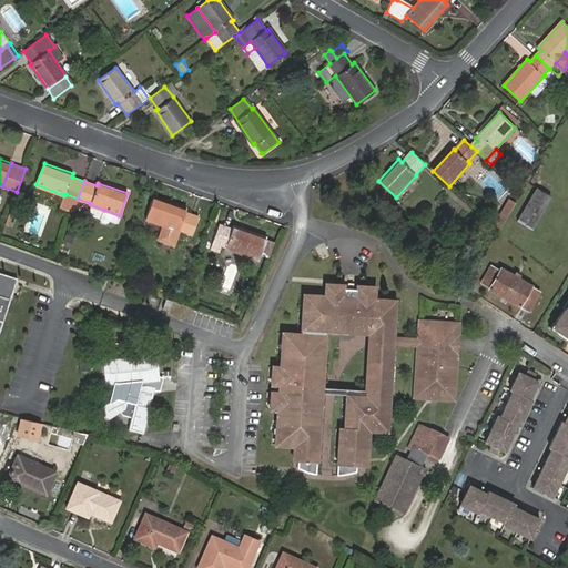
[(533,229),(551,199),(536,190),(518,221),(533,229)]
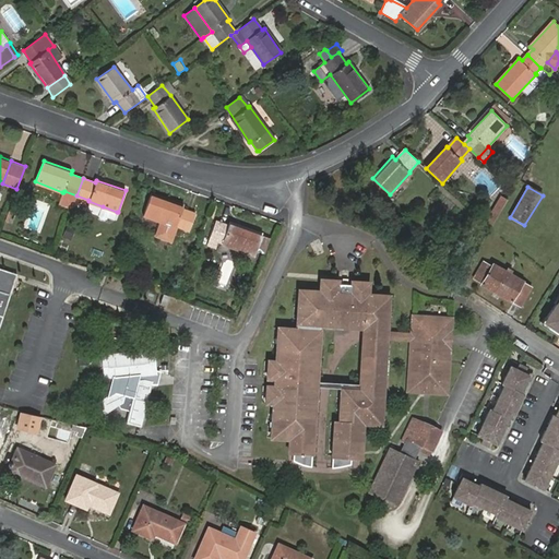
[(71,209),(76,195),(64,191),(63,192),(62,192),(58,204),(71,209)]
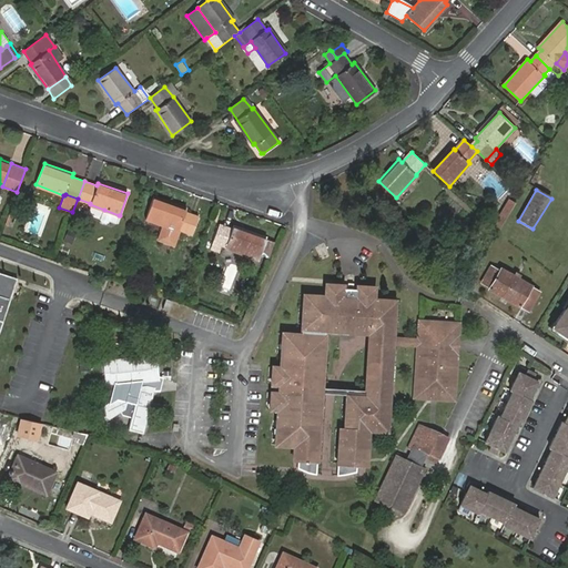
[(173,244),(180,230),(192,234),(198,215),(185,211),(186,208),(154,196),(145,219),(164,225),(159,239),(173,244)]
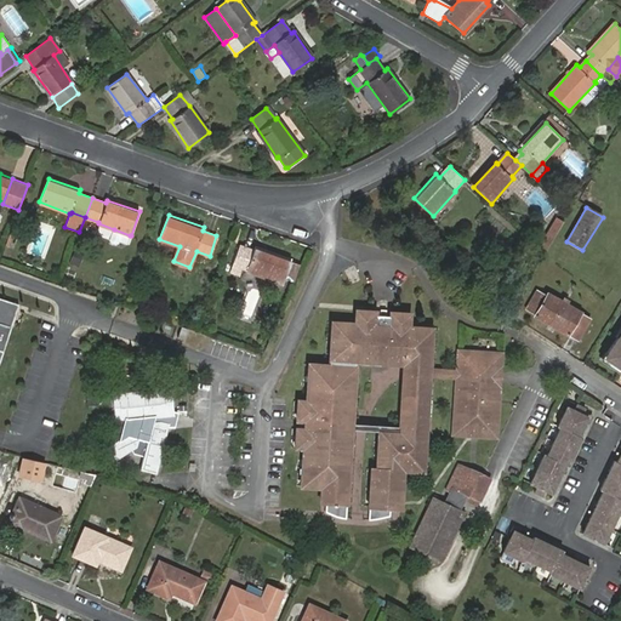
[(564,222),(557,217),(537,248),(545,252),(564,222)]
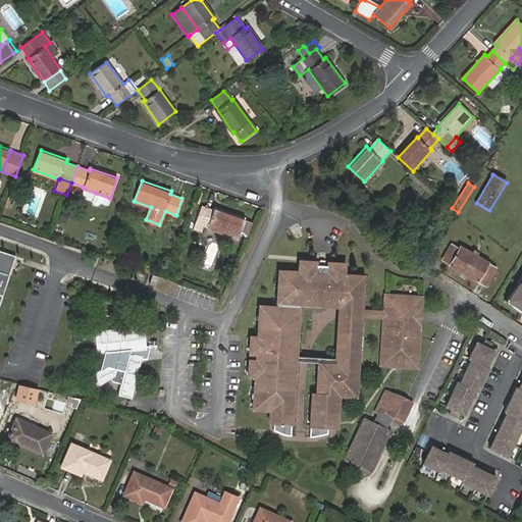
[(109,198),(96,193),(93,202),(94,203),(98,205),(100,205),(101,203),(106,205),(109,198)]
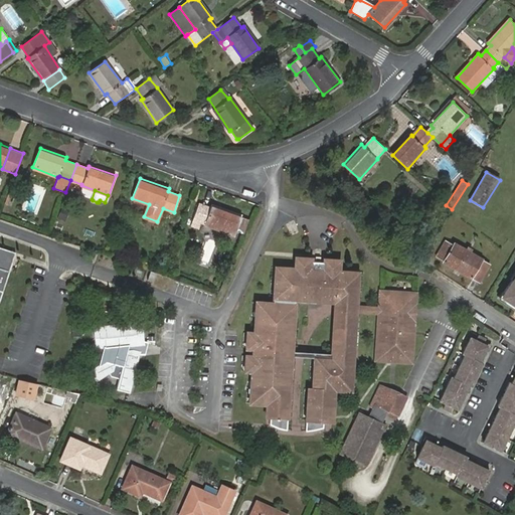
[(199,203),(191,225),(199,228),(201,223),(234,235),(242,215),(211,203),(210,206),(199,203)]
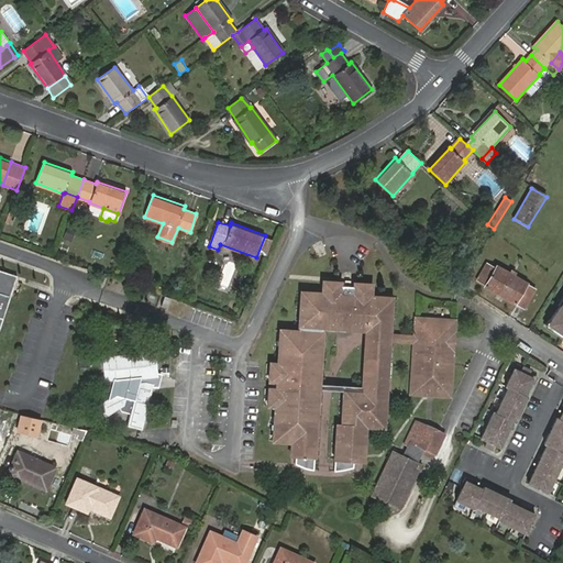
[(496,265),(495,266),(488,262),(477,279),(523,309),(536,290),(526,285),(527,284),(496,265)]
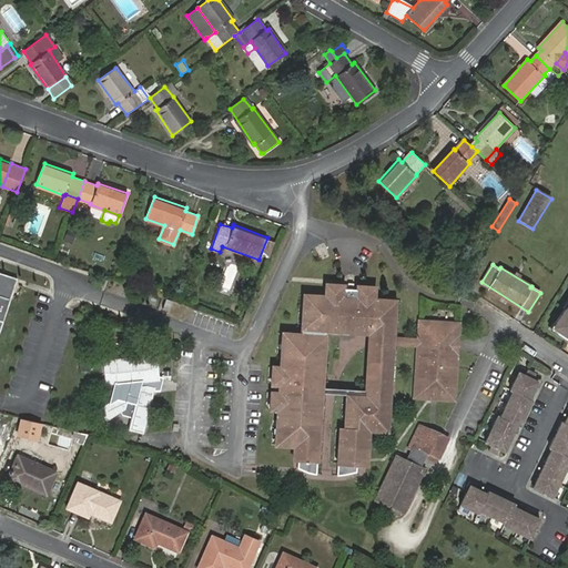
[(0,325),(16,276),(0,271),(0,325)]
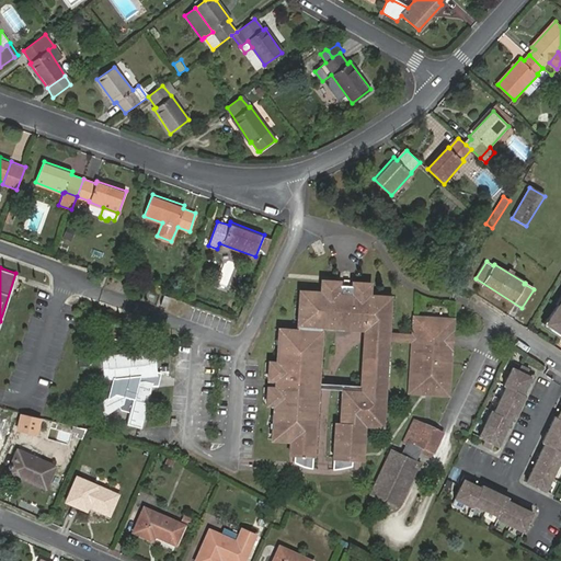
[(312,464),(315,443),(310,442),(311,428),(315,430),(317,408),(312,408),(313,395),(318,396),(319,384),(319,379),(315,379),(316,371),(319,371),(321,351),(317,351),(318,338),(322,339),(323,322),(332,323),(332,319),(356,320),(355,325),(366,325),(370,327),(366,388),(343,386),(343,396),(346,397),(345,409),(342,408),(341,419),(338,420),(336,431),(340,431),(339,444),(335,443),(333,465),(336,465),(341,465),(343,465),(351,461),(352,455),(354,421),(364,422),(378,422),(379,415),(382,415),(385,396),(379,396),(381,384),(385,385),(387,362),(382,362),(384,351),(388,351),(389,340),(413,341),(409,390),(422,391),(422,388),(435,389),(434,392),(448,393),(451,350),(448,350),(449,334),(454,334),(455,321),(441,320),(439,323),(426,322),(426,319),(414,318),(413,336),(390,334),(390,321),(386,321),(387,308),(391,308),(391,299),(373,297),(373,286),(362,285),(362,288),(355,288),(350,287),(351,282),(345,282),(344,287),(340,286),(333,286),(333,282),(323,282),(322,294),(300,293),(299,304),(302,304),(301,316),(298,316),(297,330),(281,329),(279,340),(283,340),(283,353),(278,352),(278,363),(272,363),(271,371),(274,371),(273,392),(270,393),(268,404),(274,405),(274,415),(278,416),(277,428),(273,428),(273,441),(288,442),(294,443),(293,455),(293,458),(295,459),(300,461),(306,464),(312,464)]
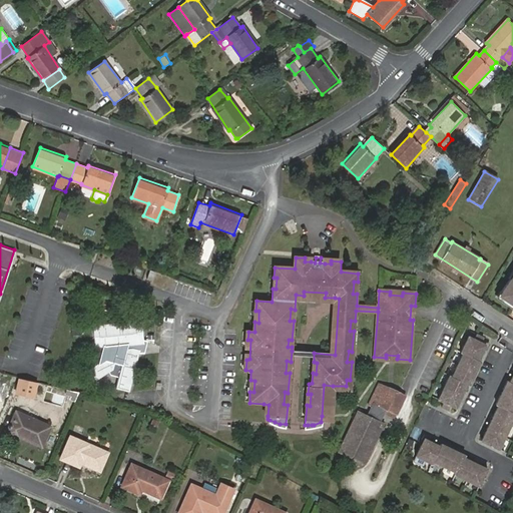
[(512,308),(512,274),(497,298),(512,308)]
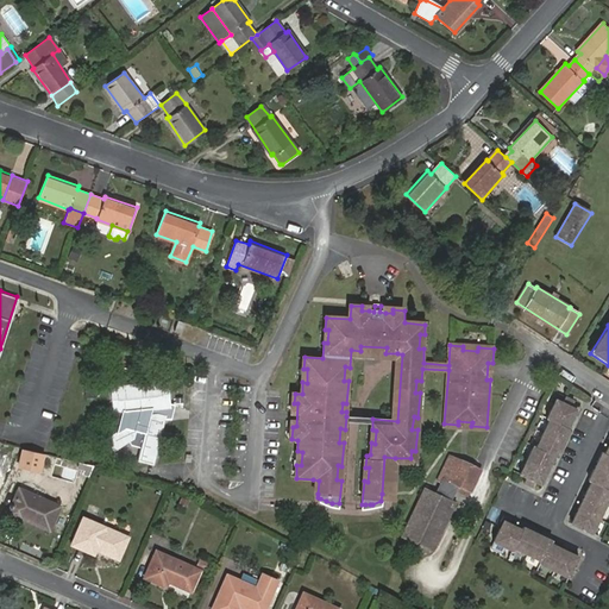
[(346,412),(346,416),(372,419),(397,421),(402,355),(397,353),(393,415),(346,412)]
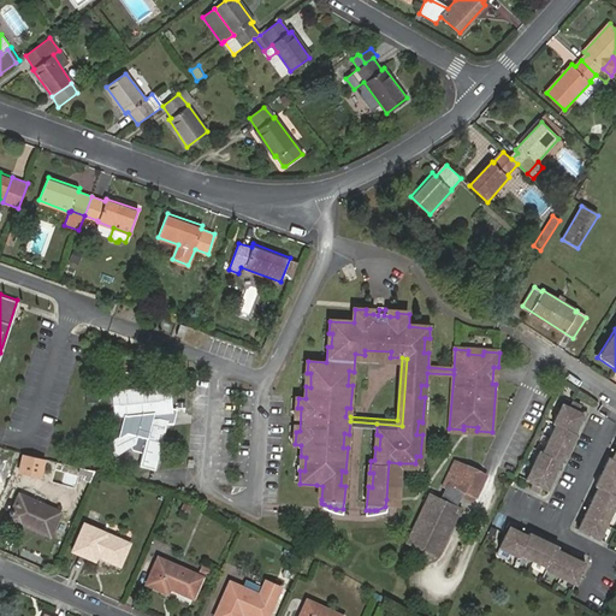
[(171,384),(113,388),(116,436),(105,444),(114,458),(130,446),(131,450),(141,451),(137,466),(155,471),(166,424),(173,421),(176,409),(173,409),(171,384)]
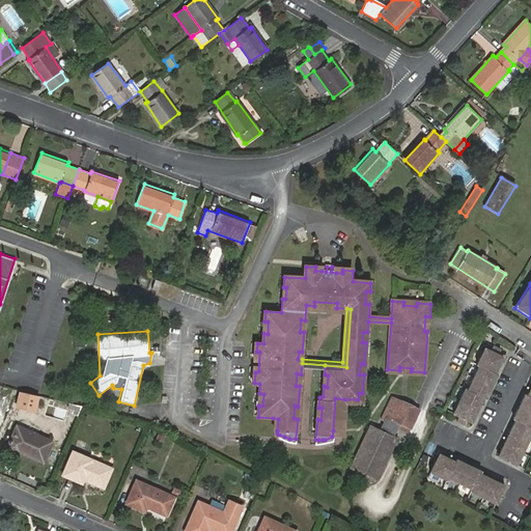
[(499,354),(502,348),(494,345),(492,351),(499,354)]
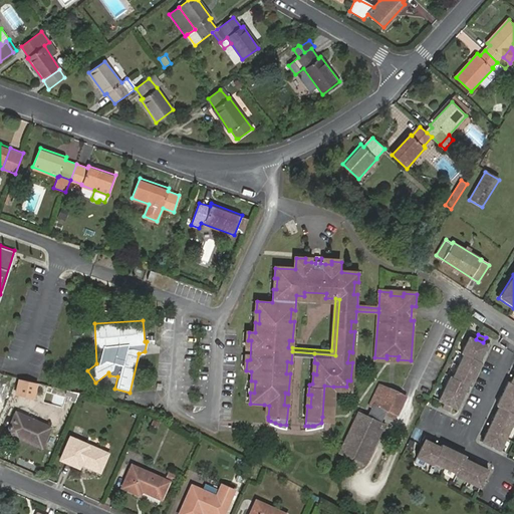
[(476,339),(470,336),(462,352),(465,353),(454,376),(451,375),(440,400),(445,403),(450,405),(453,407),(457,409),(468,384),(471,387),(482,362),(480,361),(487,344),(483,342),(476,339)]
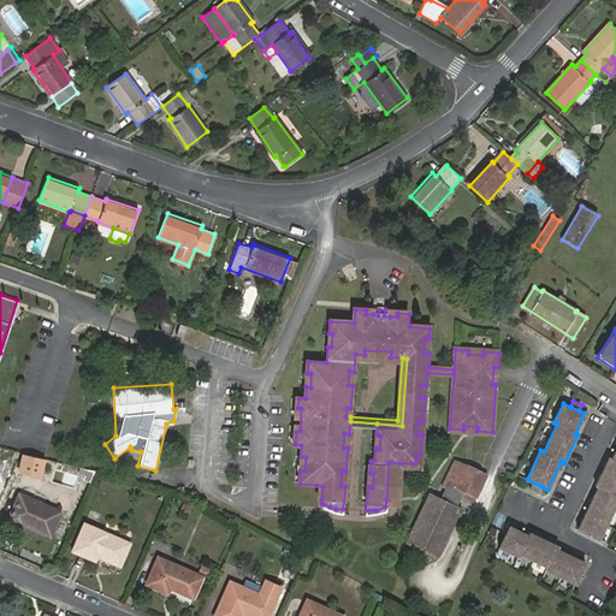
[(615,450),(612,457),(610,457),(597,485),(599,486),(579,529),(600,539),(615,505),(615,450)]
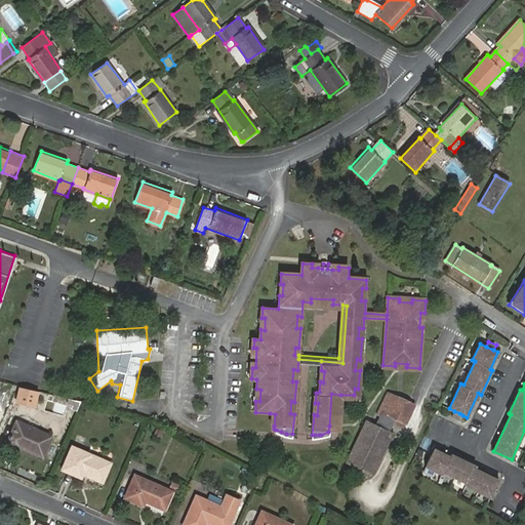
[(405,428),(407,425),(415,408),(407,404),(408,402),(389,393),(379,410),(377,414),(380,416),(375,427),(366,422),(357,442),(360,444),(350,465),(370,476),(386,447),(389,449),(395,437),(391,435),(397,423),(405,428)]
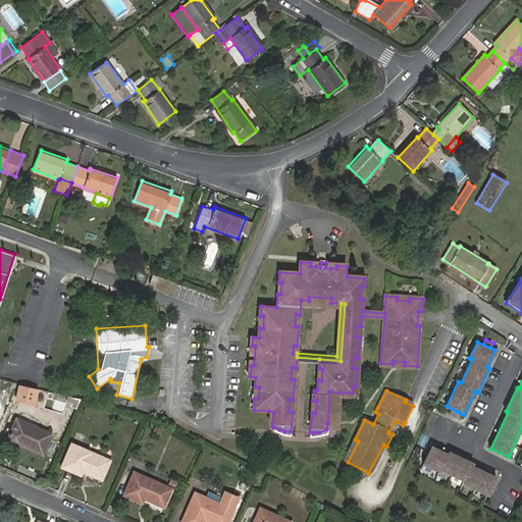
[(335,424),(338,393),(329,392),(327,423),(335,424)]
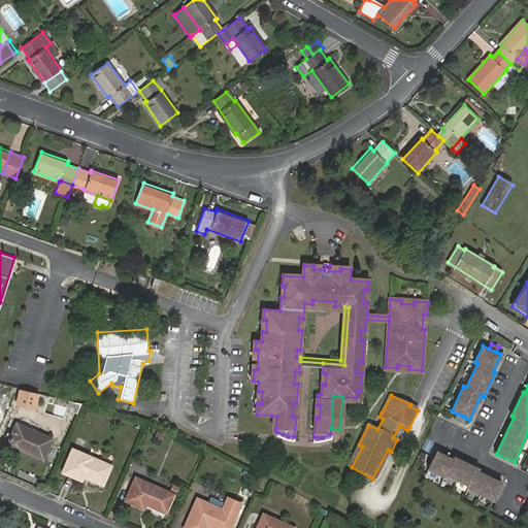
[(51,438),(14,423),(5,444),(17,450),(18,449),(41,459),(51,438)]
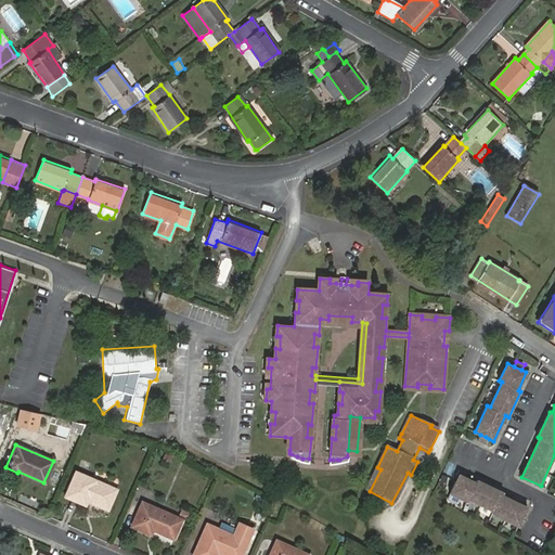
[(170,456),(164,453),(160,460),(167,463),(170,456)]
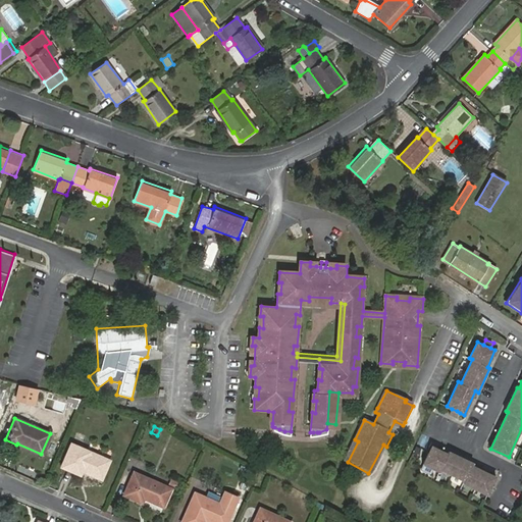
[(358,441),(355,439),(345,461),(348,462),(358,441)]
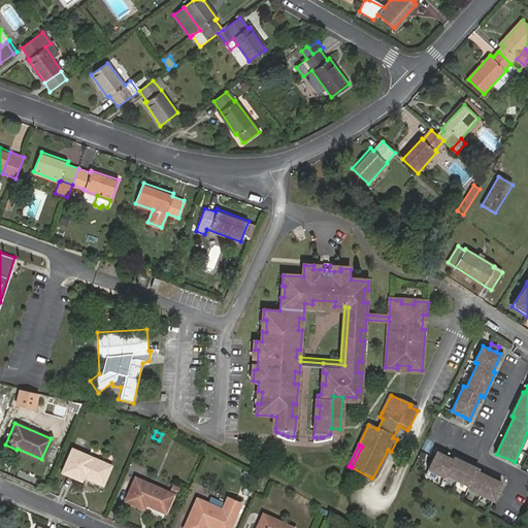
[(109,466),(71,449),(61,472),(79,480),(81,476),(101,484),(109,466)]
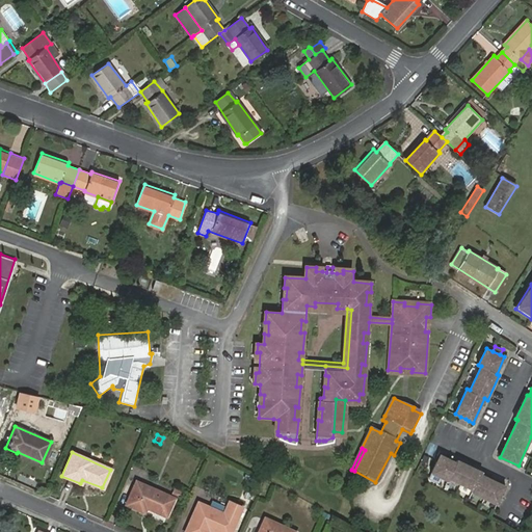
[(391,453),(375,482),(380,484),(394,455),(391,453)]
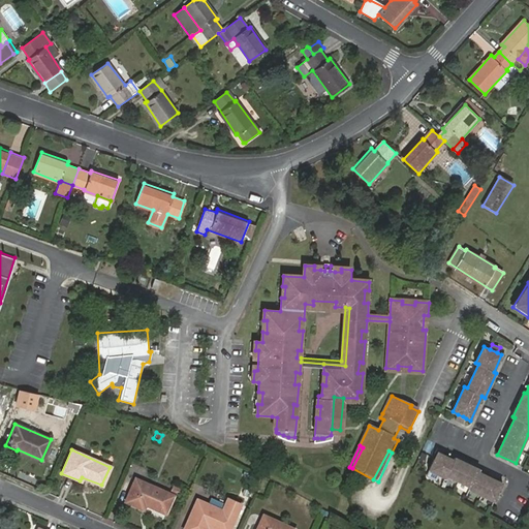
[(438,452),(430,470),(446,478),(447,476),(471,487),(470,490),(495,501),(503,484),(479,471),(480,469),(456,458),(455,460),(438,452)]
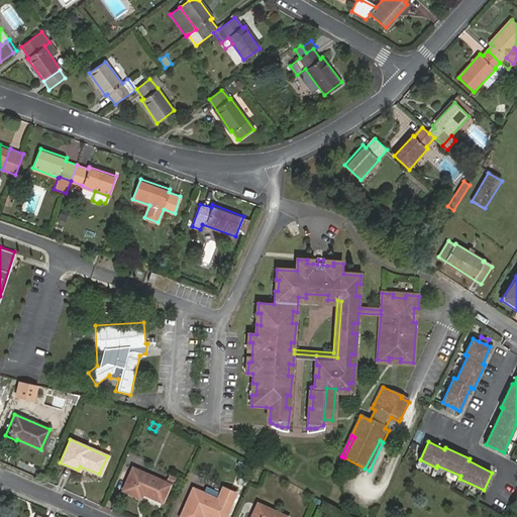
[(170,485),(131,468),(122,490),(139,498),(141,494),(161,503),(170,485)]
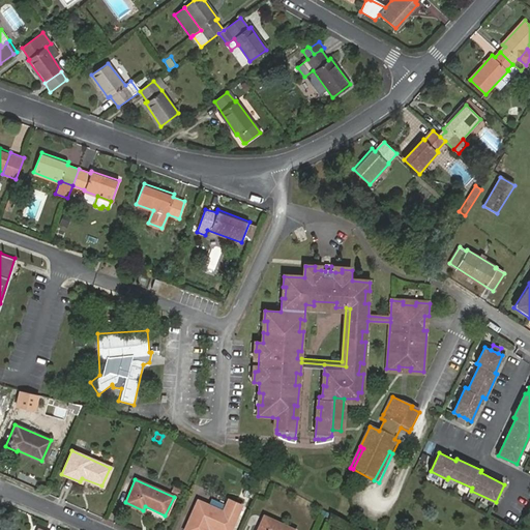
[(222,511),(198,502),(184,529),(206,529),(208,528),(213,529),(229,529),(240,506),(227,500),(222,511)]
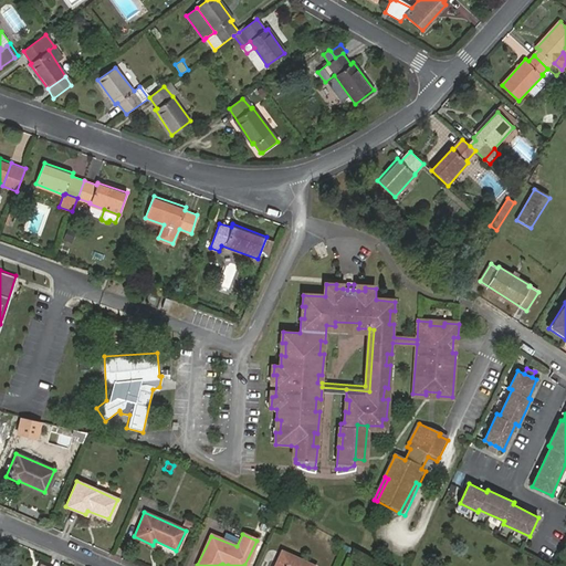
[(310,565),(281,554),(275,565),(310,565)]
